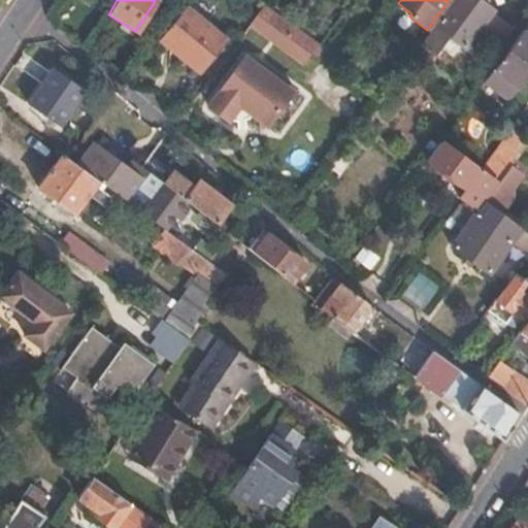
[(494,11),(479,0),(453,0),(435,25),(466,47),(494,11)]
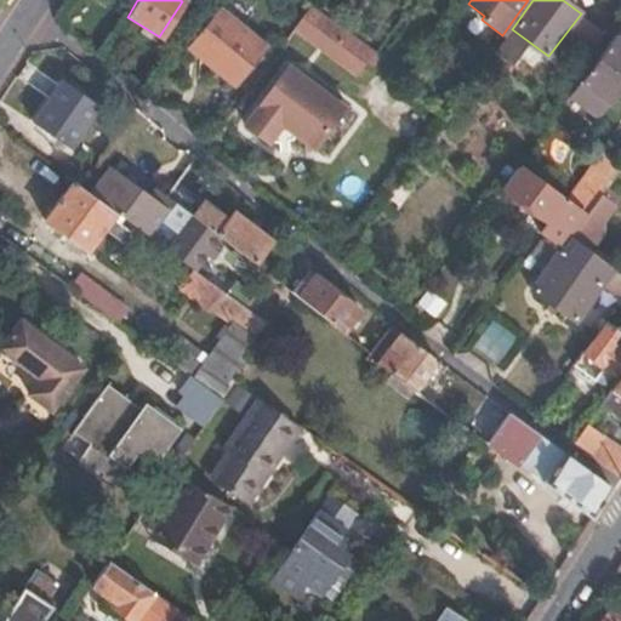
[(309,6),(301,17),(347,50),(355,39),(309,6)]
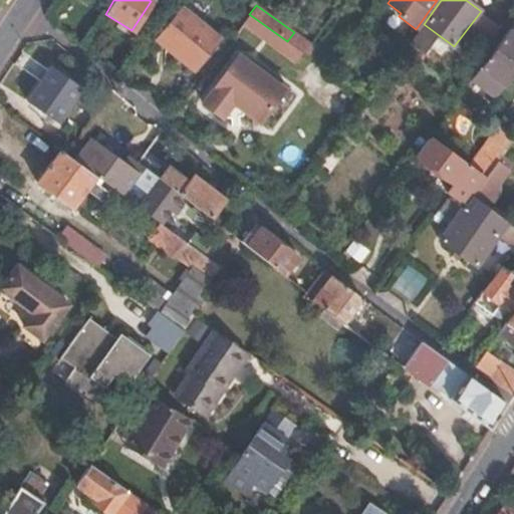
[(180,7),(156,40),(194,68),(218,36),(180,7)]
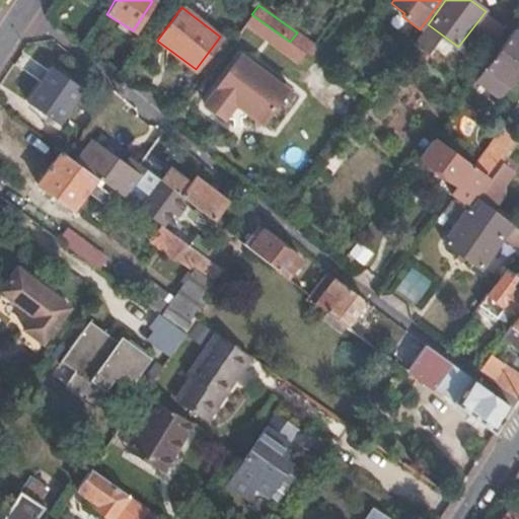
[(251,14),(246,22),(298,62),(305,53),(290,42),(251,14)]
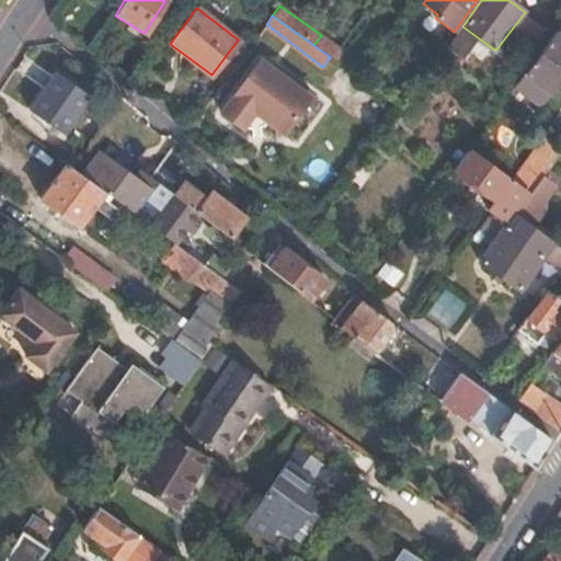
[(560,23),(553,32),(523,75),(557,98),(560,92),(560,23)]
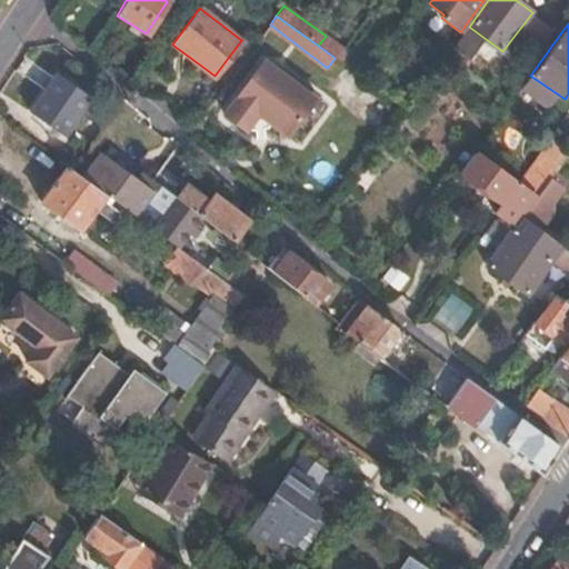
[(318,46),(335,58),(340,62),(348,51),(327,35),(326,36),(318,46)]
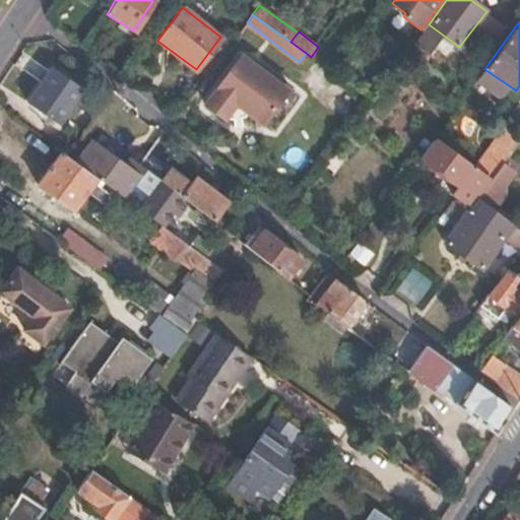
[(239,57),(203,105),(222,119),(231,108),(238,109),(261,126),(288,88),(251,60),(249,64),(239,57)]
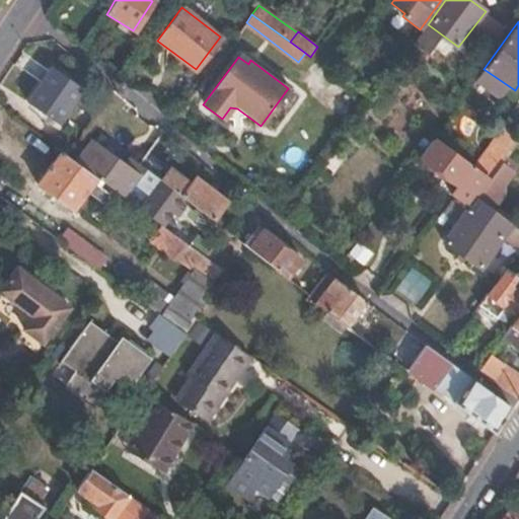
[(0,86),(0,94),(22,105),(38,76),(12,63),(0,86)]
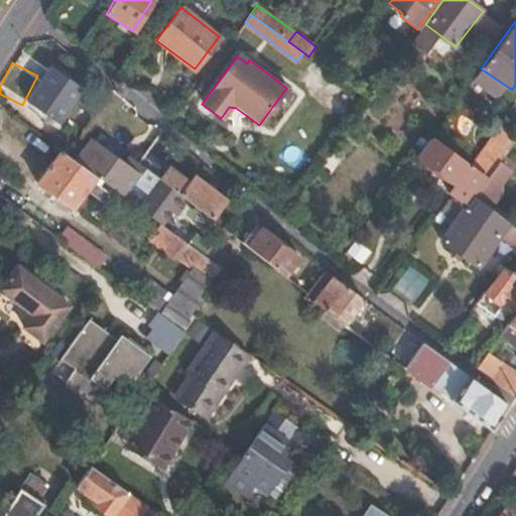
[(84,89),(56,70),(32,104),(60,123),(84,89)]
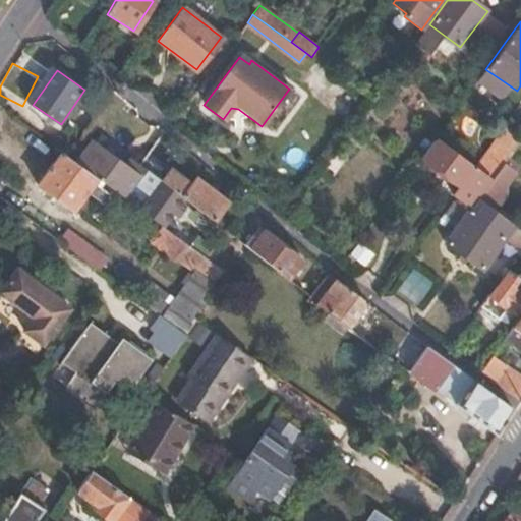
[(499,116),(509,127),(520,115),(520,102),(517,99),(499,116)]
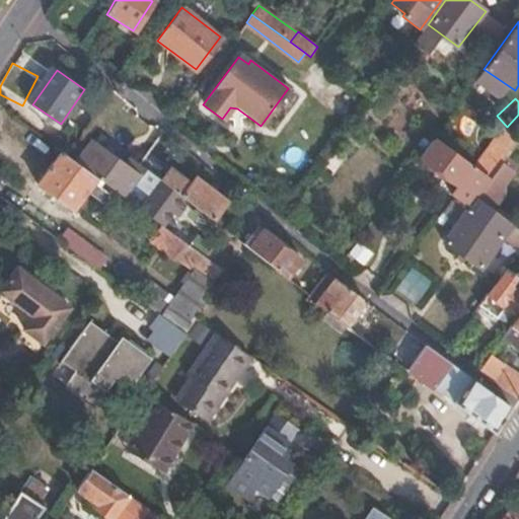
[(499,131),(471,168),(489,180),(502,163),(516,144),(499,131)]
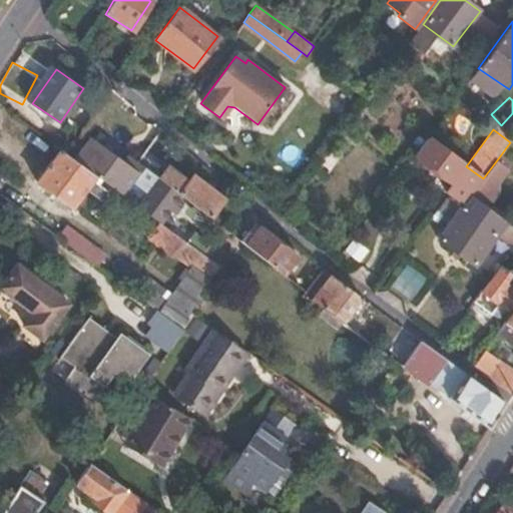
[(77,163),(97,178),(124,197),(146,168),(135,160),(132,158),(128,164),(94,139),(77,163)]
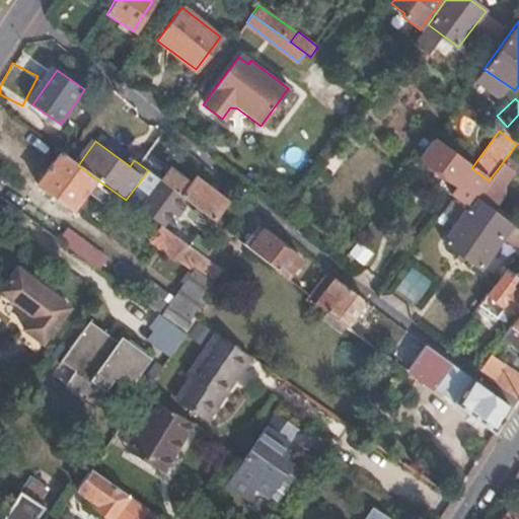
[(428,143),(416,160),(438,173),(432,182),(454,198),(468,207),(475,199),(488,182),(430,141),(428,143)]
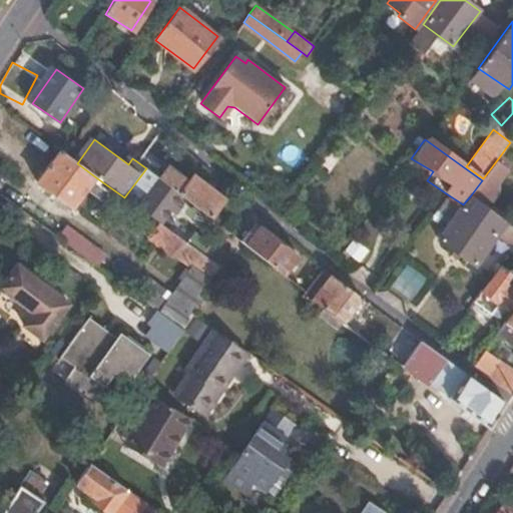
[(68,156),(61,151),(38,183),(73,209),(97,178),(77,163),(68,156)]
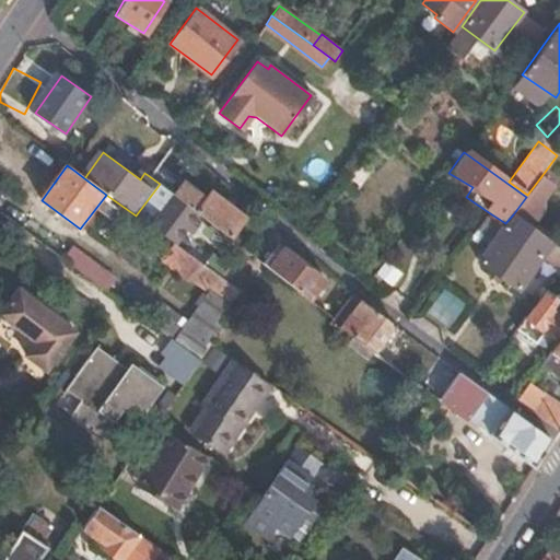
[(527,195),(526,197),(513,214),(531,226),(540,213),(544,200),(543,198),(553,185),(541,176),(527,195)]
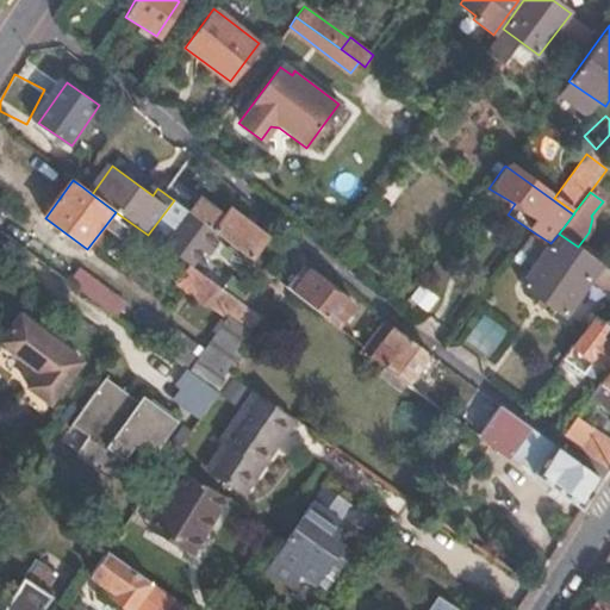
[(213,231),(250,259),(266,238),(229,211),(224,217),(199,199),(190,212),(213,231)]
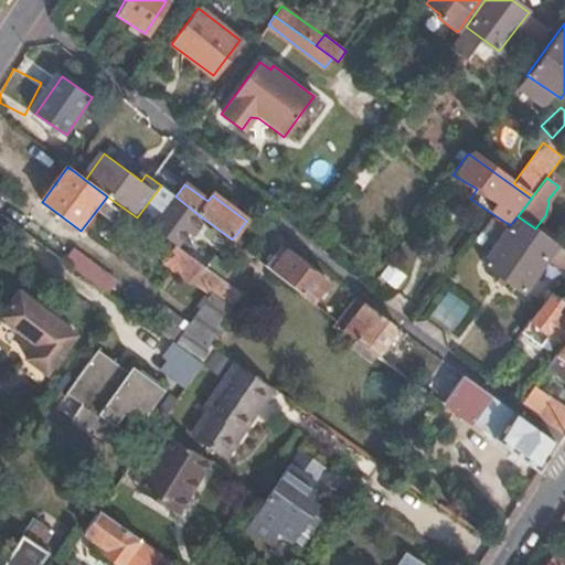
[(176,196),(151,228),(176,246),(198,214),(176,196)]
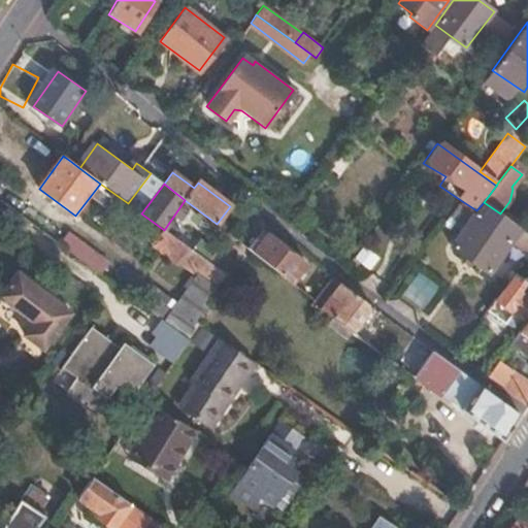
[(484,202),(476,210),(452,246),(490,271),(520,229),(500,213),(484,202)]
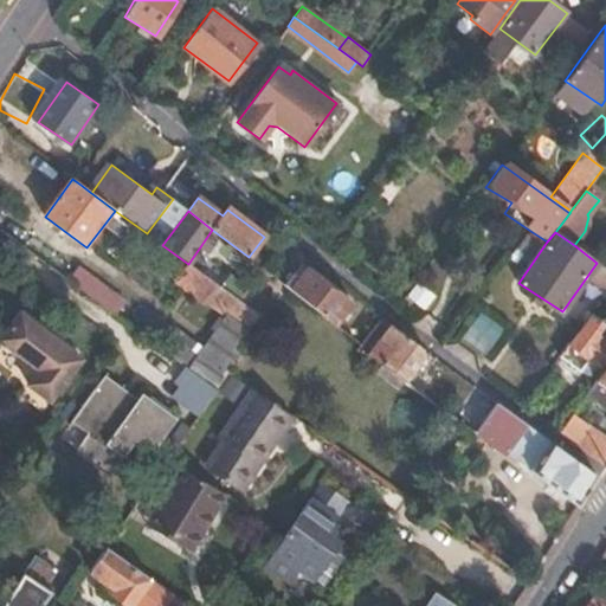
[(239,301),(188,264),(174,283),(205,305),(207,304),(226,318),(231,322),(243,304),(239,301)]
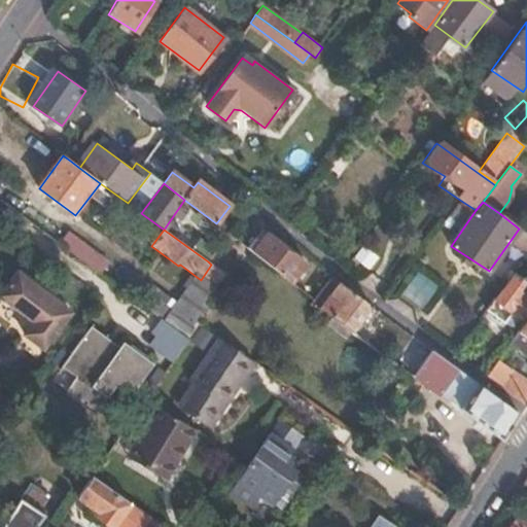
[(67,232),(58,245),(100,272),(108,257),(67,232)]
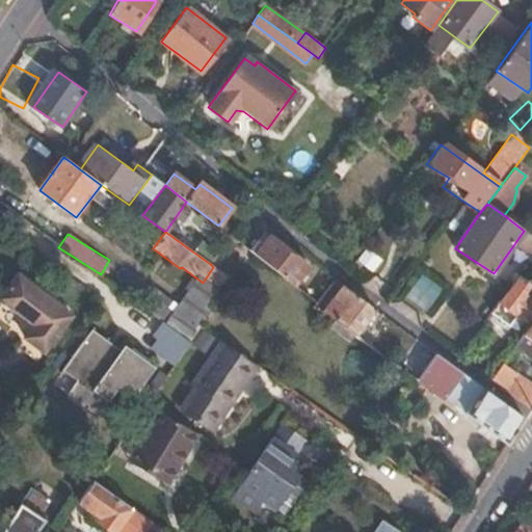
[(259,244),(251,253),(294,286),(308,269),(284,250),(283,245),(271,237),(263,247),(259,244)]
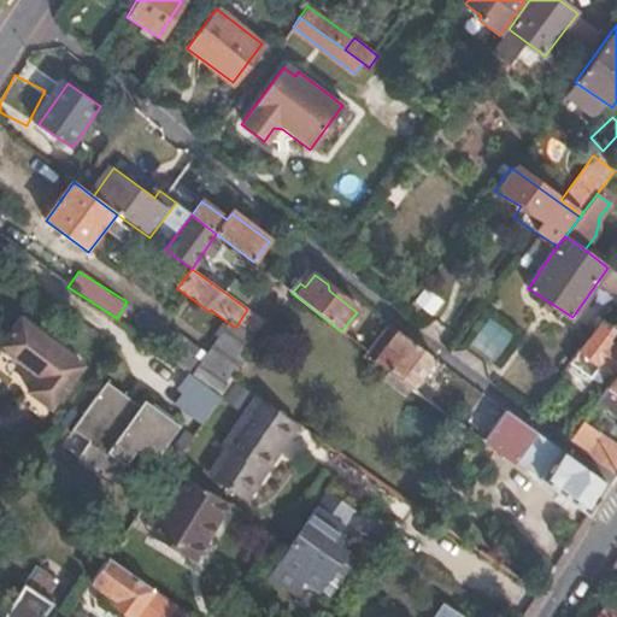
[(434,316),(444,298),(422,287),(412,304),(434,316)]
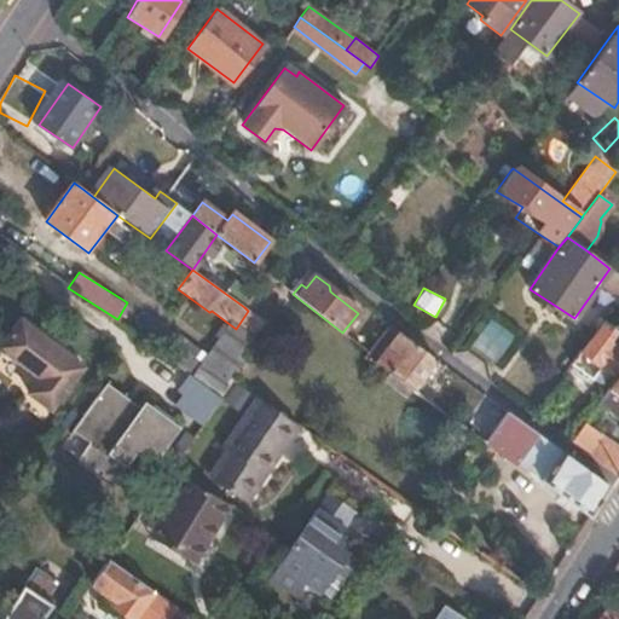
[(248,311),(236,329),(250,340),(259,346),(272,328),(248,311)]
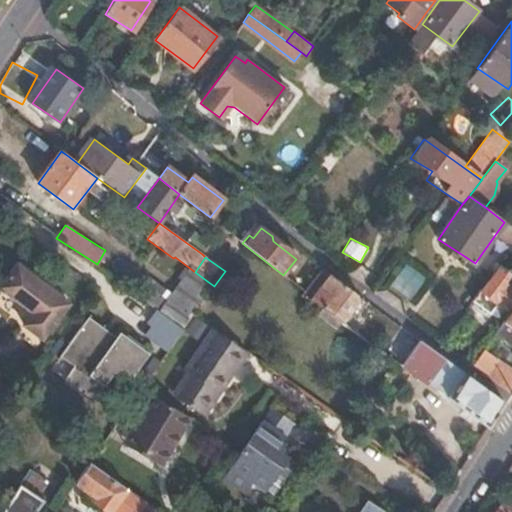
[(389,286),(410,299),(425,275),(404,262),(389,286)]
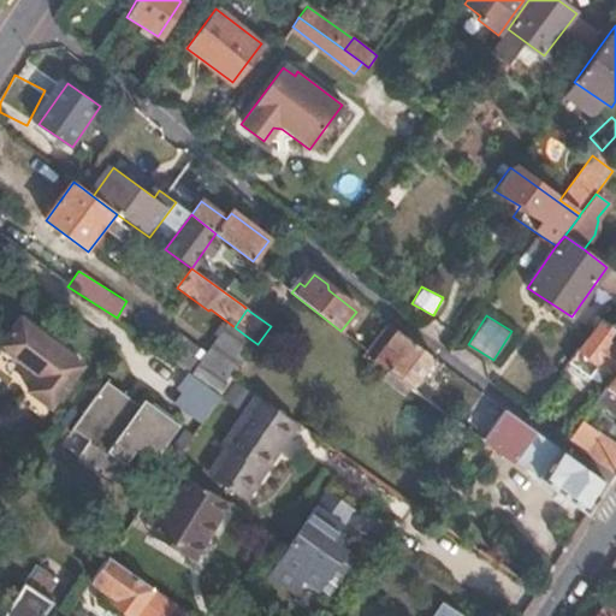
[(82,363),(18,318),(0,342),(0,344),(40,374),(29,389),(52,406),(82,363)]
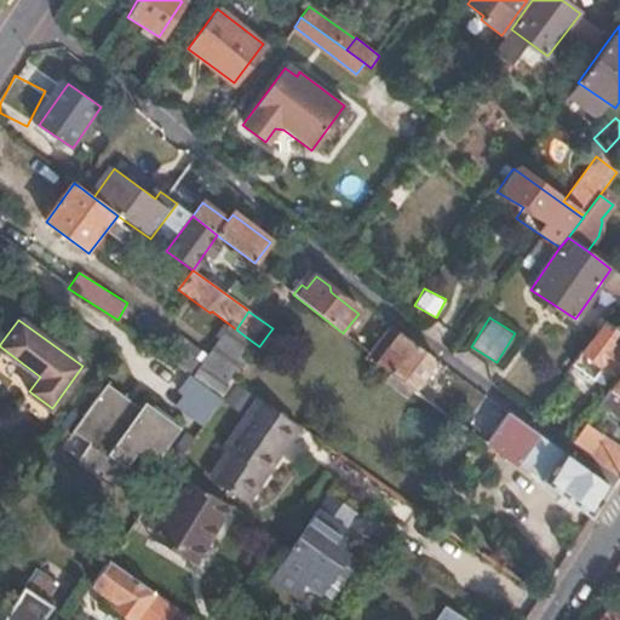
[(580,352),(572,363),(598,380),(606,369),(610,373),(619,359),(619,348),(610,342),(616,332),(604,325),(601,331),(597,331),(583,352),(580,352)]
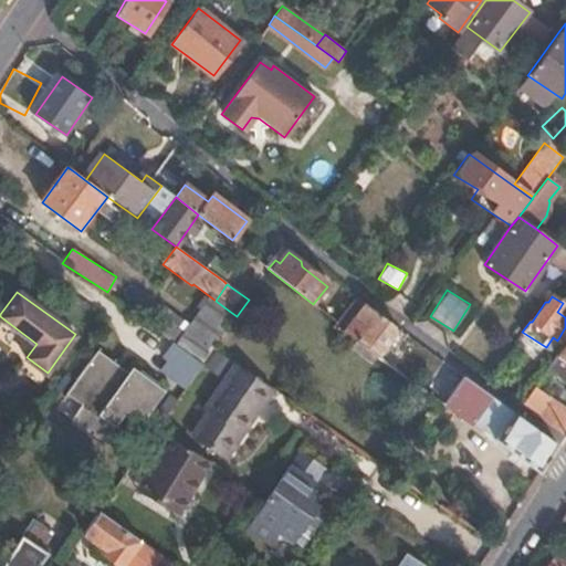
[(398,327),(367,304),(344,333),(377,357),(398,327)]
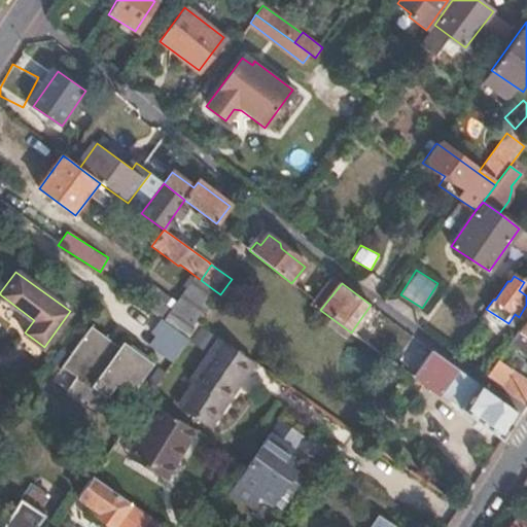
[(214,305),(220,294),(213,289),(206,300),(214,305)]
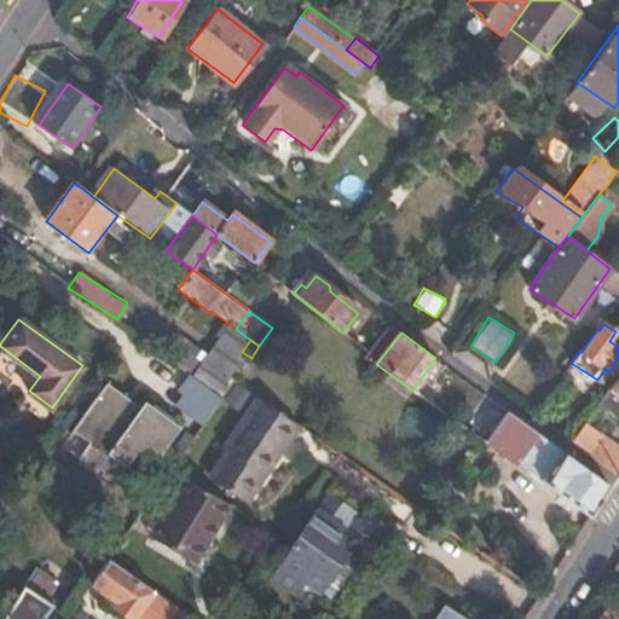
[(618,420),(618,369),(595,405),(618,421),(618,420)]
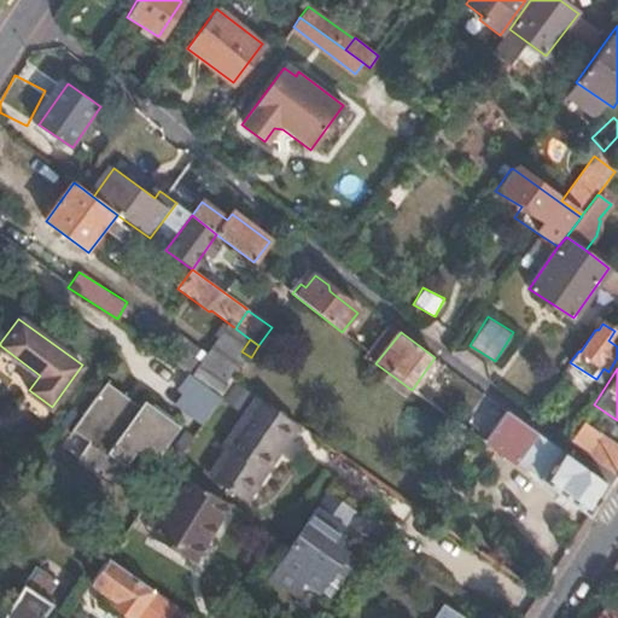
[(144,409),(108,385),(71,438),(89,450),(79,467),(115,491),(138,458),(153,467),(182,424),(149,401),(144,409)]
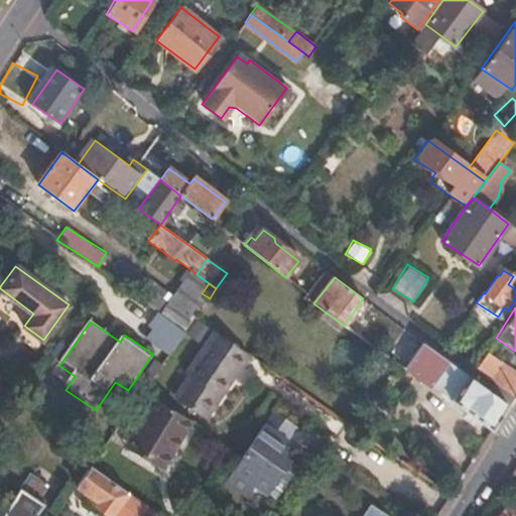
[(250,356),(215,332),(187,372),(201,382),(184,405),(205,419),(250,356)]
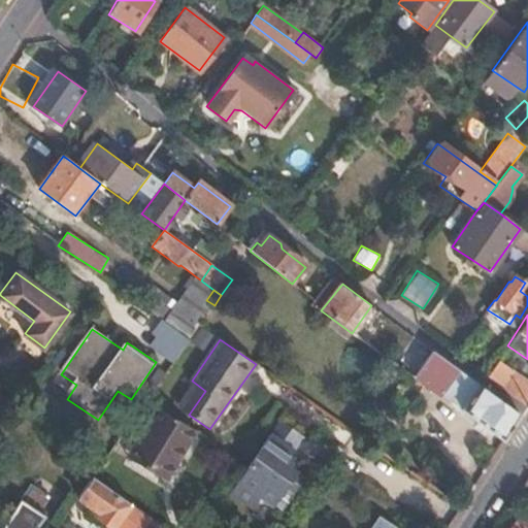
[(519,416),(432,351),(415,377),(448,402),(450,400),(462,409),(461,410),(503,441),(519,416)]
